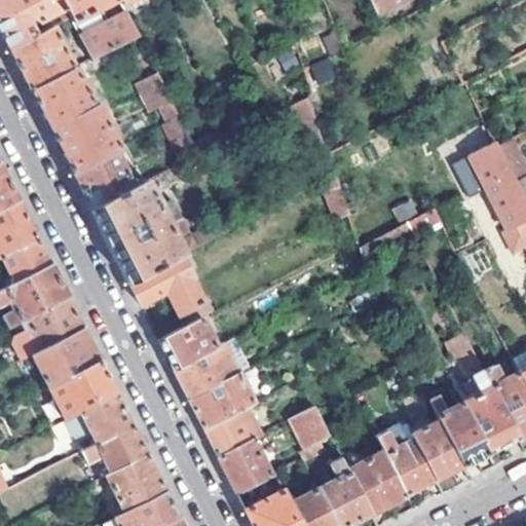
[(0,0),(0,30),(10,49),(35,38),(29,27),(34,23),(36,27),(60,13),(65,24),(73,19),(63,0),(0,0)]
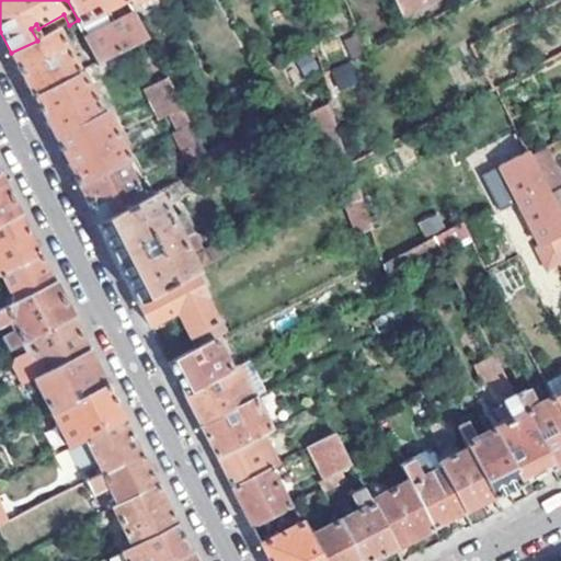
[(67,0),(78,20),(99,65),(128,50),(147,42),(136,18),(94,37),(87,23),(127,1),(126,0),(67,0)]
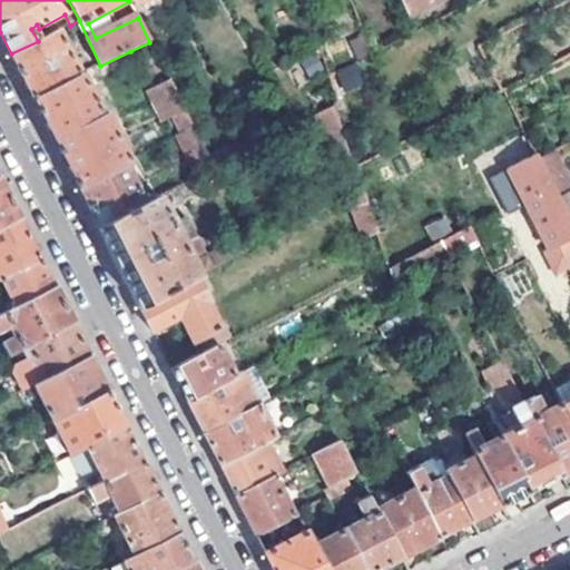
[(401,0),(414,32),(458,6),(453,0),(401,0)]
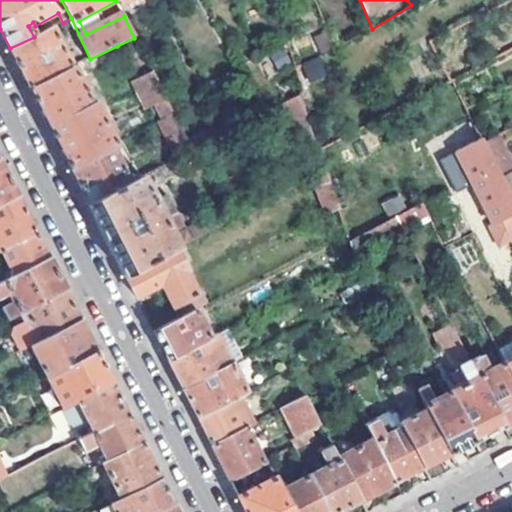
[(20,69),(31,90),(73,68),(53,28),(34,37),(10,48),(20,69)]
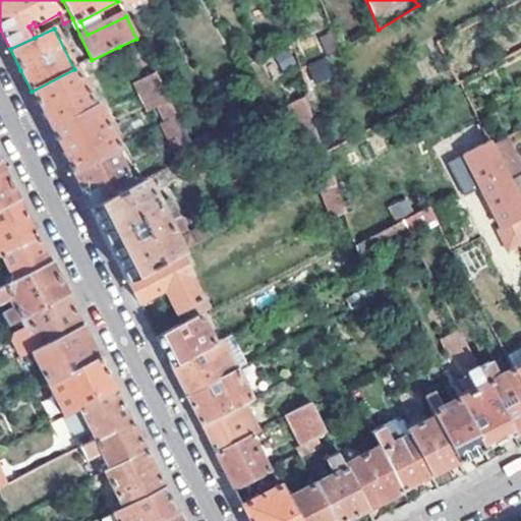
[(136,87),(142,100),(163,91),(136,39),(119,47),(137,85),(136,87)]
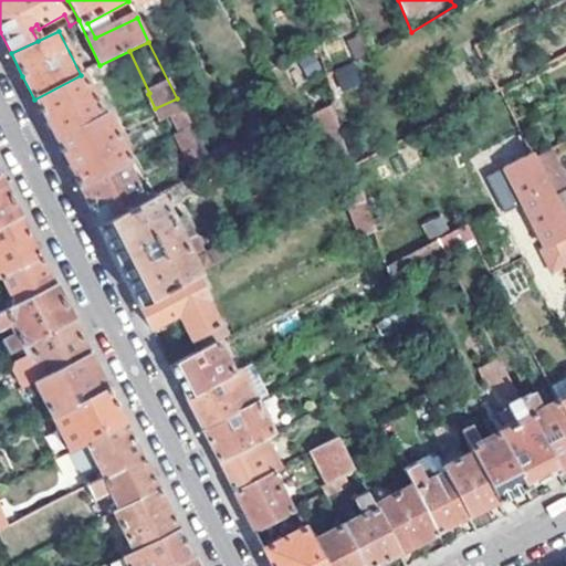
[(343,92),(362,84),(354,63),(335,70),(343,92)]
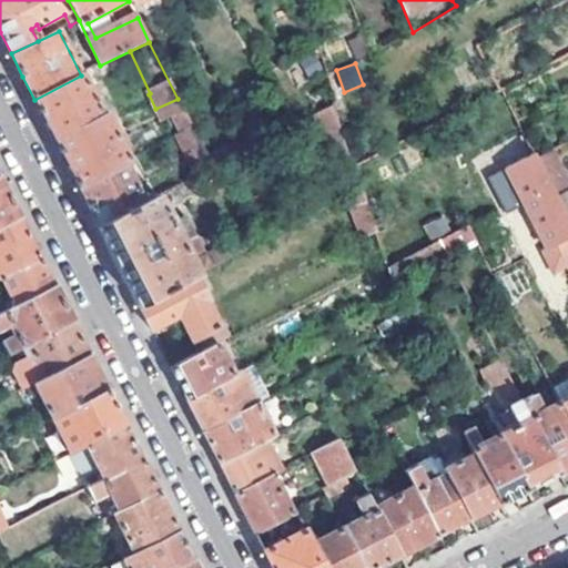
[(54,139),(79,188),(124,164),(129,162),(105,115),(103,117),(82,75),(81,75),(34,100),(54,139)]
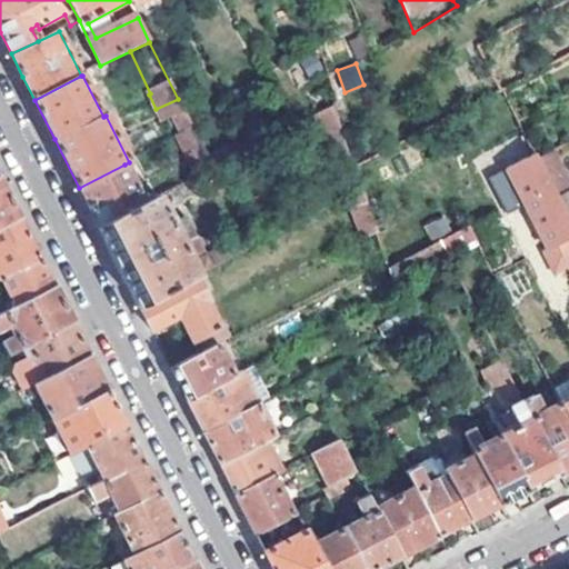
[(322,96),(328,110),(335,108),(339,106),(333,91),(322,96)]
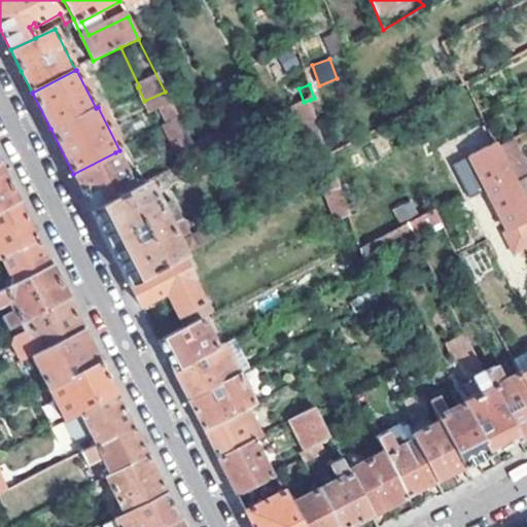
[(314,113),(319,128),(334,121),(320,96),(314,98),(310,100),(314,113)]
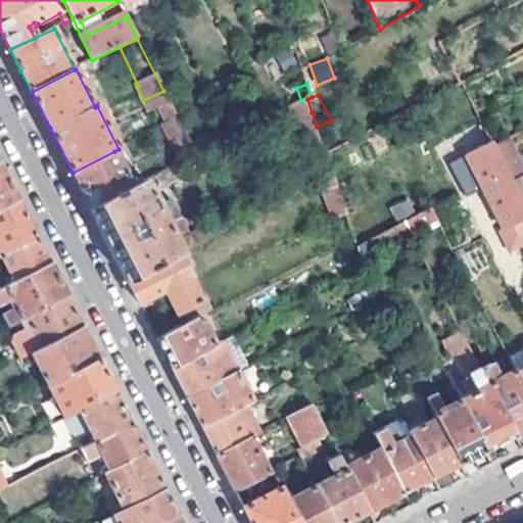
[(292,107),(298,120),(312,112),(307,99),(301,101),(292,107)]
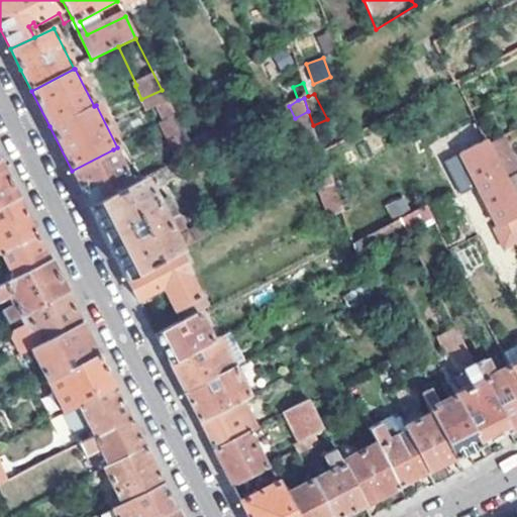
[(228,128),(231,134),(250,125),(237,102),(219,111),(228,128)]
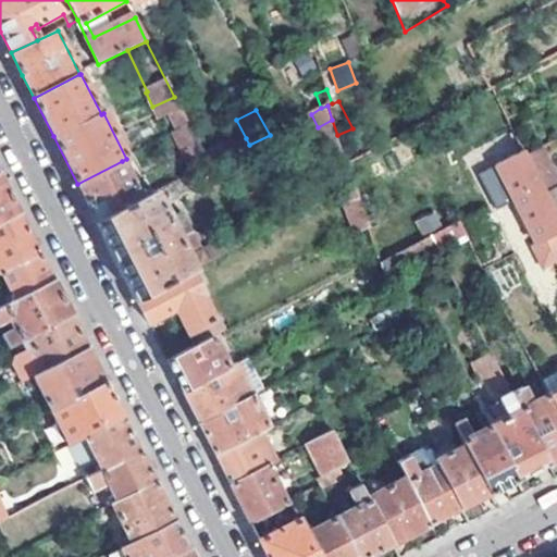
[(182,111),(170,118),(177,134),(190,127),(182,111)]
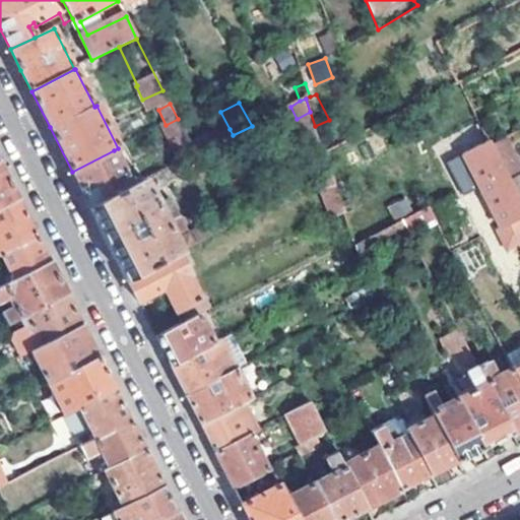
[(161,128),(179,163),(196,154),(192,147),(178,119),(166,125),(161,128)]
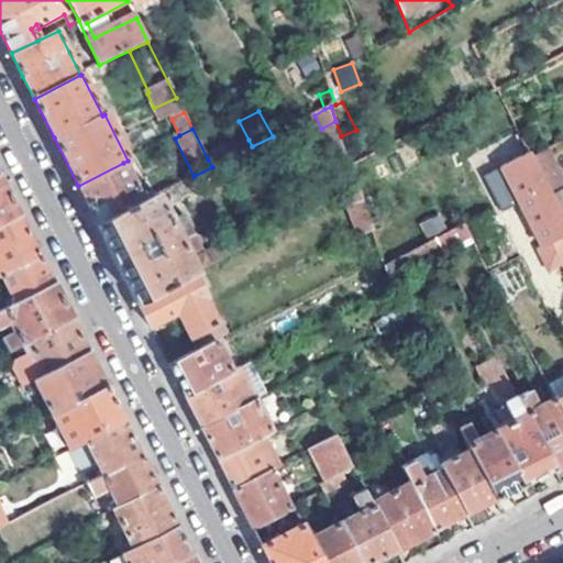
[(208,159),(212,167),(252,146),(249,140),(208,159)]
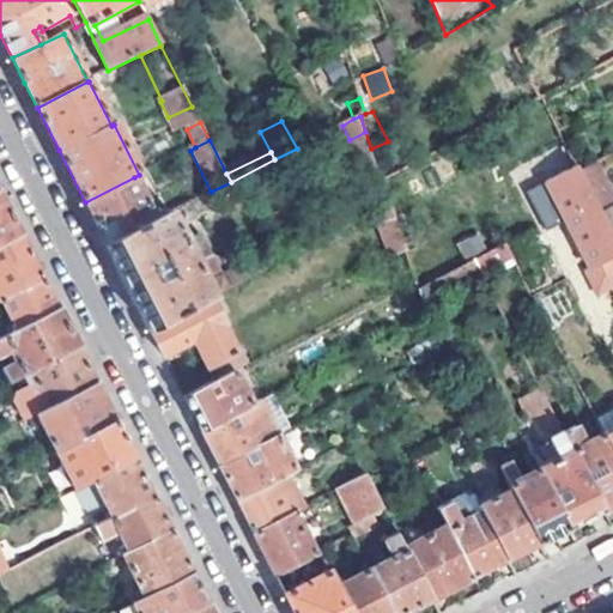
[(587,271),(599,292),(612,284),(612,279),(605,265),(612,259),(612,236),(602,216),(576,167),(547,181),(553,193),(590,268),(587,271)]
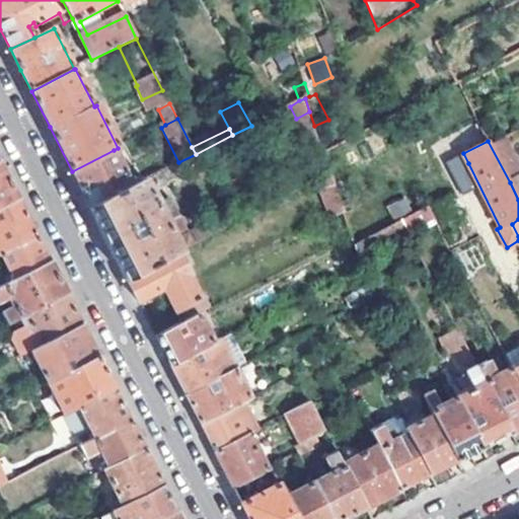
[(86,200),(89,206),(138,182),(135,177),(129,180),(114,150),(72,171),(86,200)]
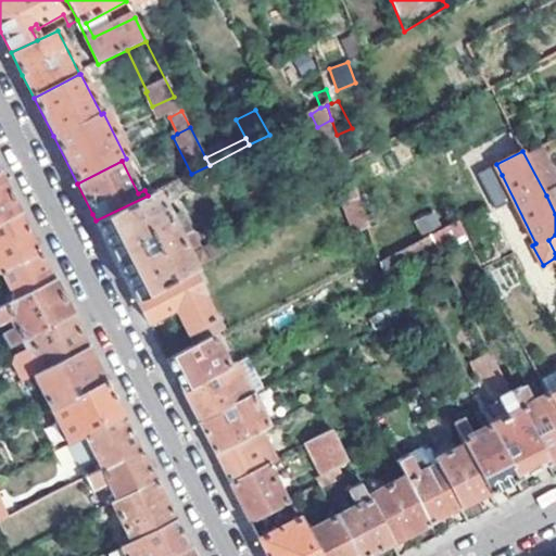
[(0,173),(0,222),(20,212),(4,180),(0,173)]
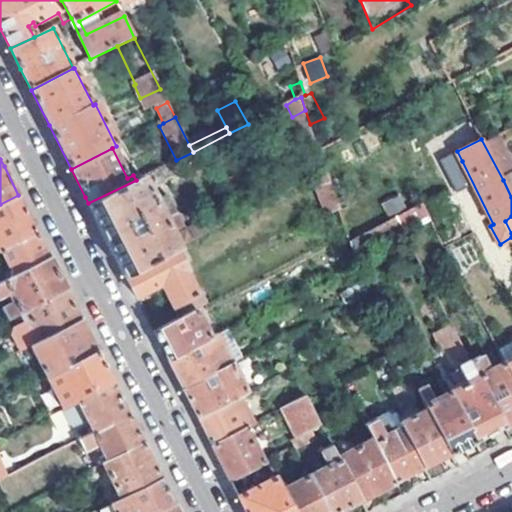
[(441,172),(474,235),(490,226),(493,224),(462,161),(441,172)]
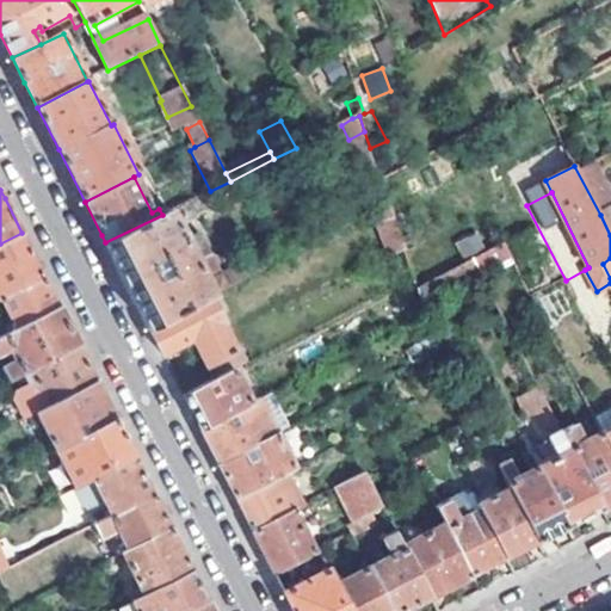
[(127,285),(148,328),(213,296),(228,288),(201,232),(186,240),(180,230),(199,220),(197,217),(211,211),(203,195),(162,215),(105,242),(127,285)]
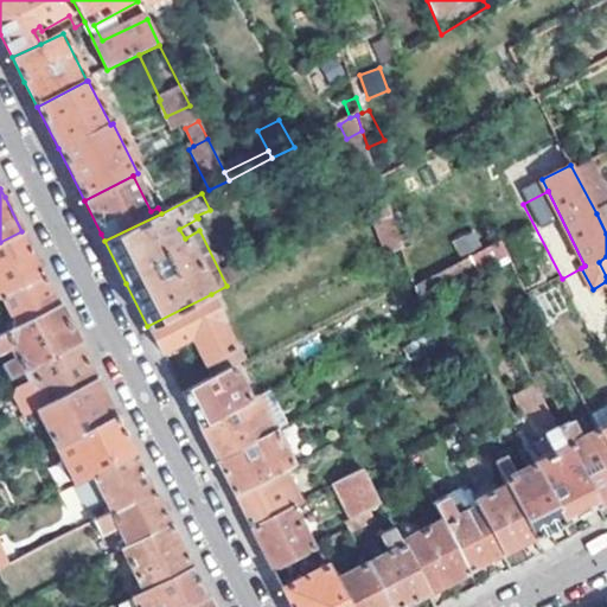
[(371,215),(385,254),(397,253),(404,249),(388,205),(371,215)]
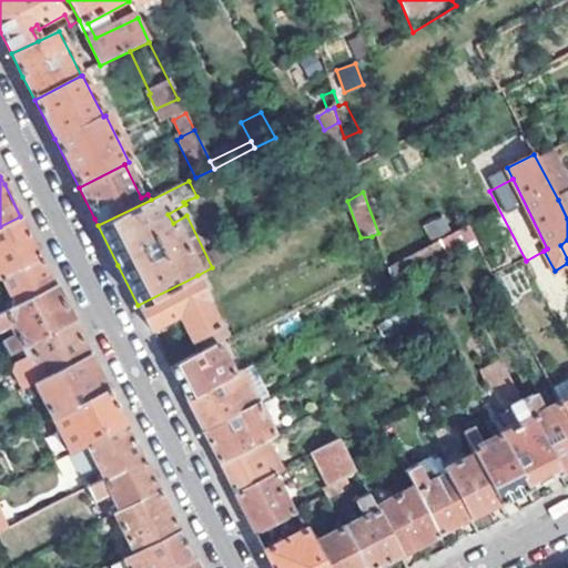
[(567,193),(558,200),(567,219),(567,193)]
